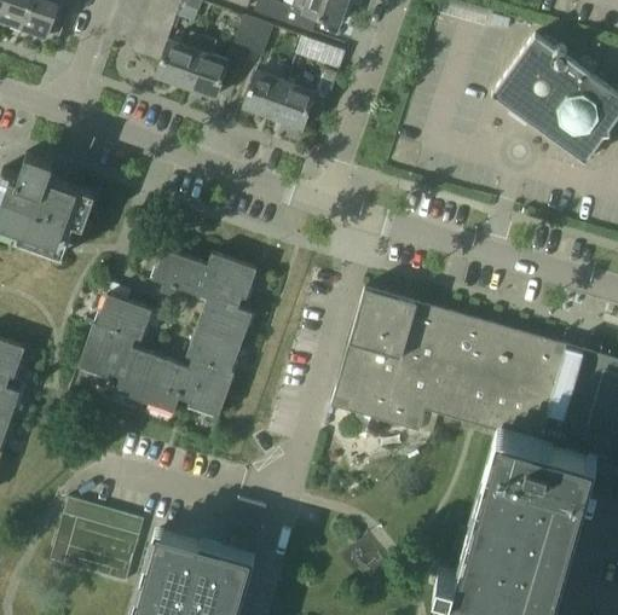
[(4,0),(0,11),(0,22),(21,30),(32,0),(4,0)]
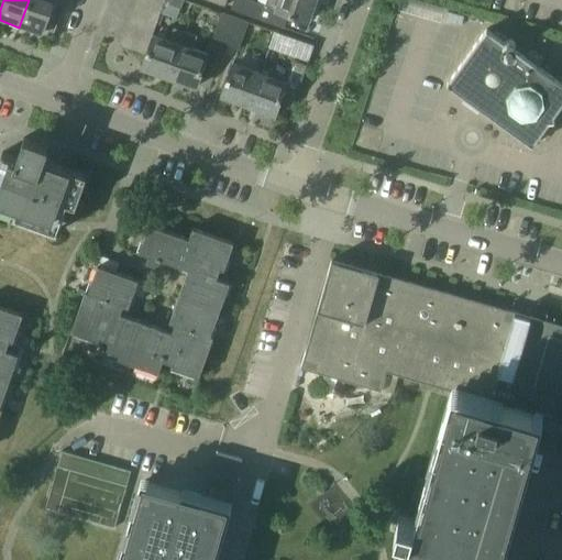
[(29,0),(19,28),(43,35),(44,31),(54,34),(66,0),(29,0)]
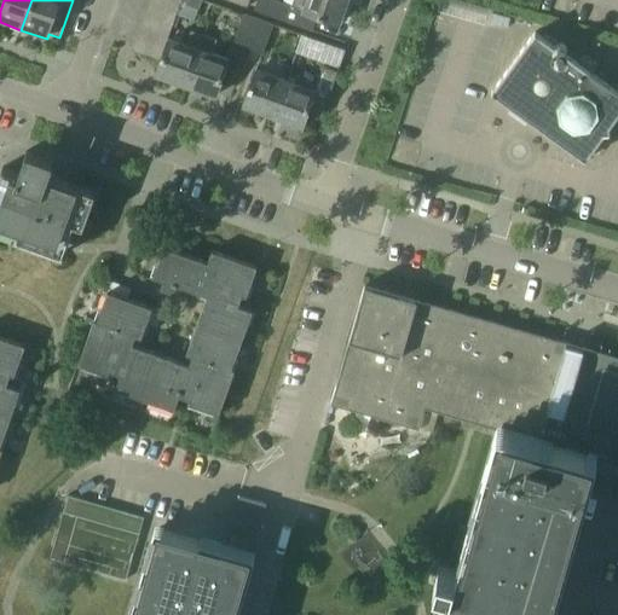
[(152,0),(150,0),(146,12),(174,22),(179,10),(152,0)]
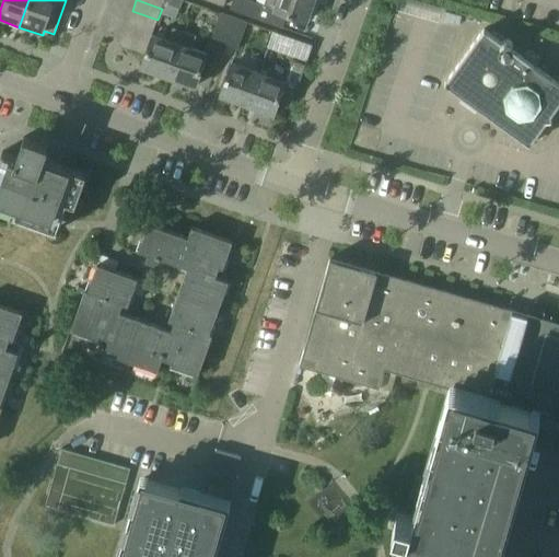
[(165,0),(164,6),(179,11),(183,2),(177,0),(165,0)]
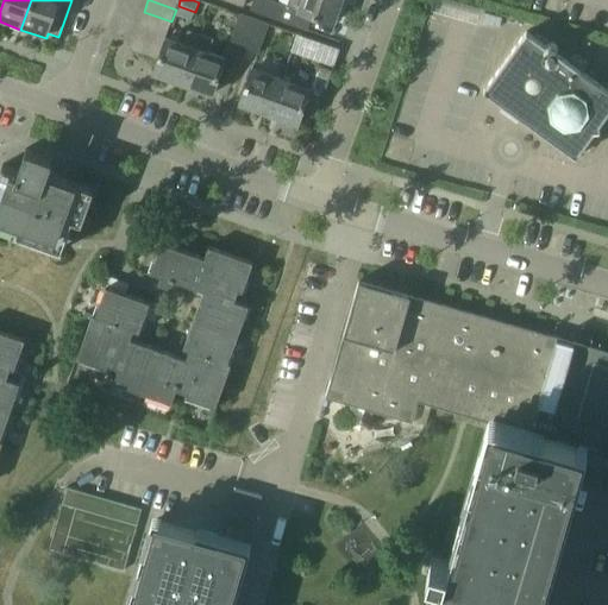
[(245,0),(215,0),(217,0),(243,11),(245,0)]
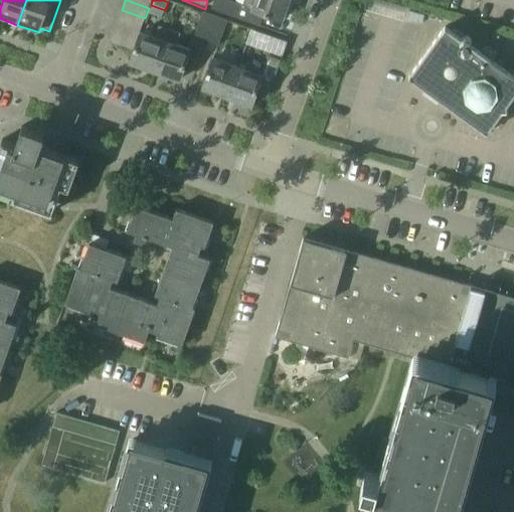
[(289,0),(244,0),(242,6),(224,0),(214,0),(210,11),(259,28),(263,16),(282,22),(289,0)]
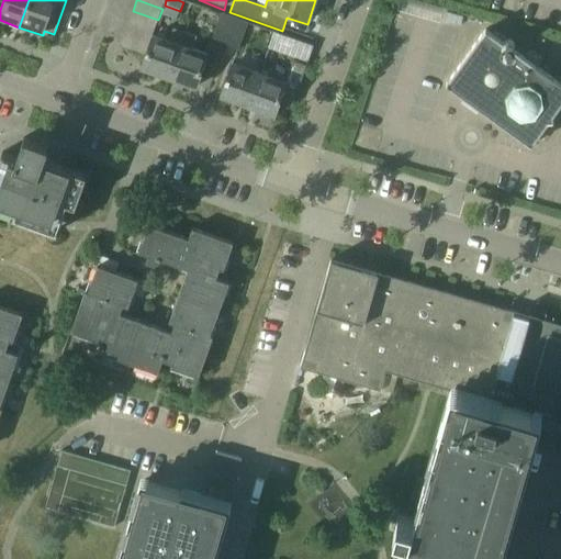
[(133,11),(128,23),(154,33),(158,20),(133,11)]
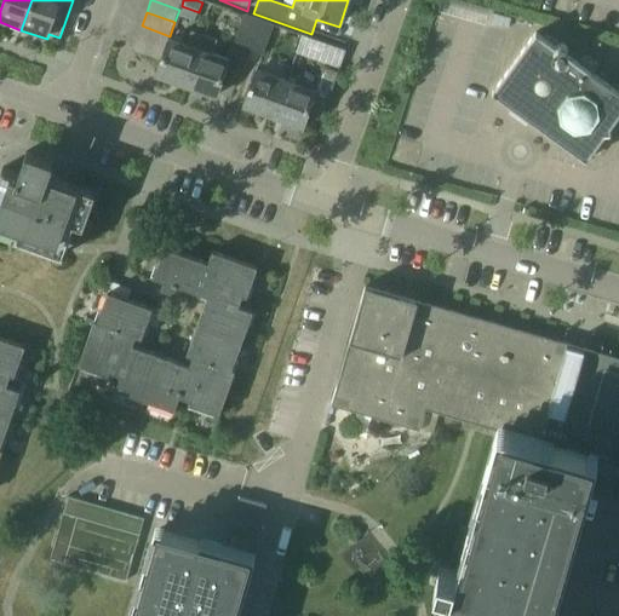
[(233,46),(248,52),(258,22),(244,17),(233,46)]
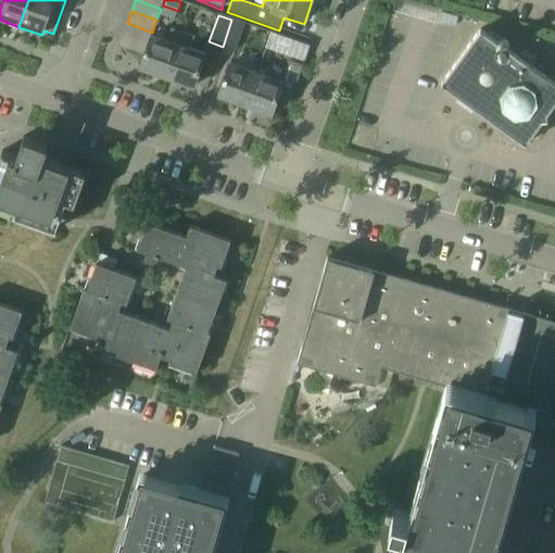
[(231,20),(223,47),(236,51),(244,25),(231,20)]
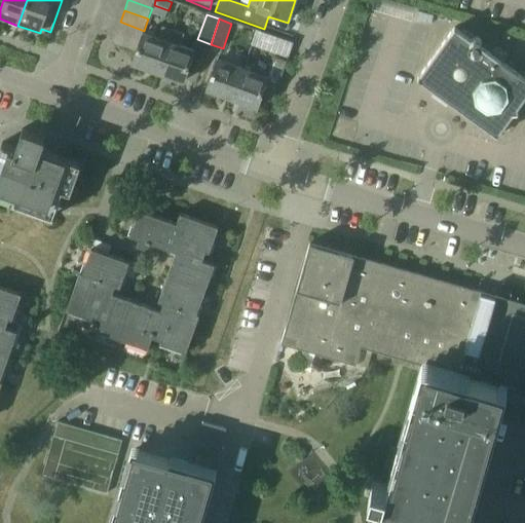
[(120,22),(116,33),(140,42),(144,31),(120,22)]
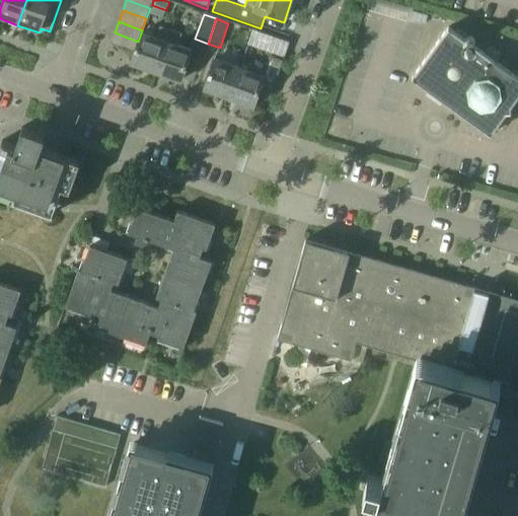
[(130,65),(155,74),(170,31),(160,27),(156,39),(142,33),(130,65)]
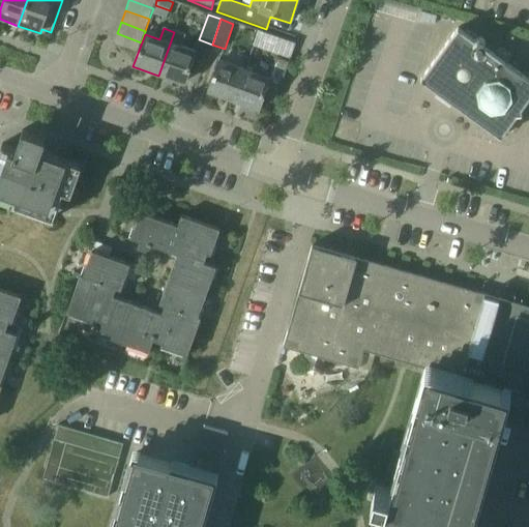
[(458,30),(420,82),(500,140),(528,98),(528,82),(483,49),(485,48),(485,47),(485,46),(485,45),(483,42),(483,41),(482,41),(481,40),(480,40),(478,40),(477,40),(475,40),(475,41),(474,42),(458,30)]
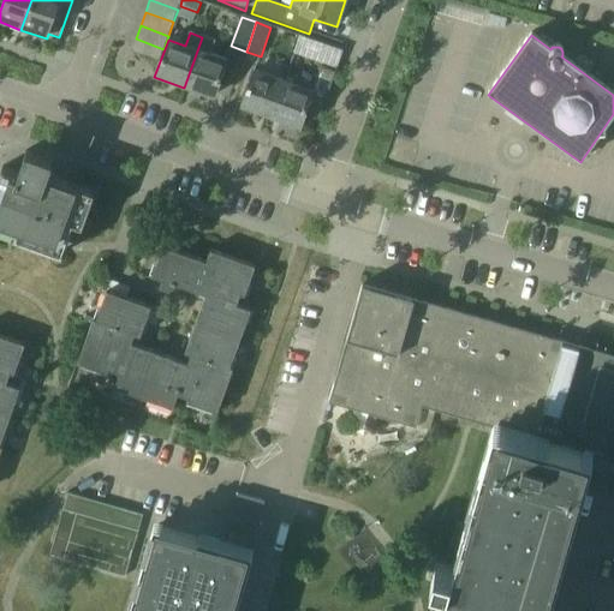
[(202,37),(184,88),(214,99),(226,61),(210,55),(215,41),(202,37)]
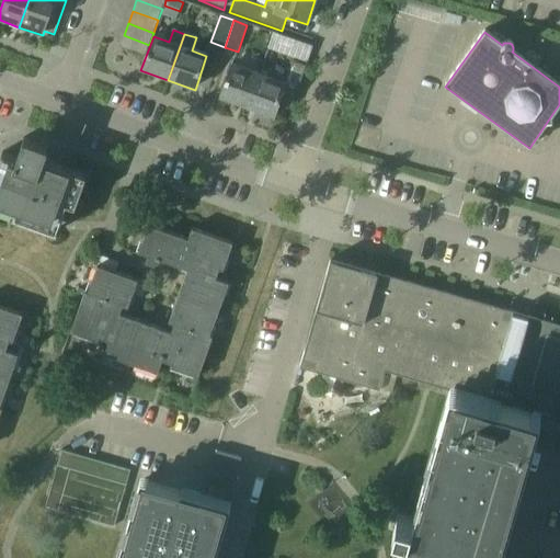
[(300,43),(273,34),(269,47),(295,57),(300,43)]
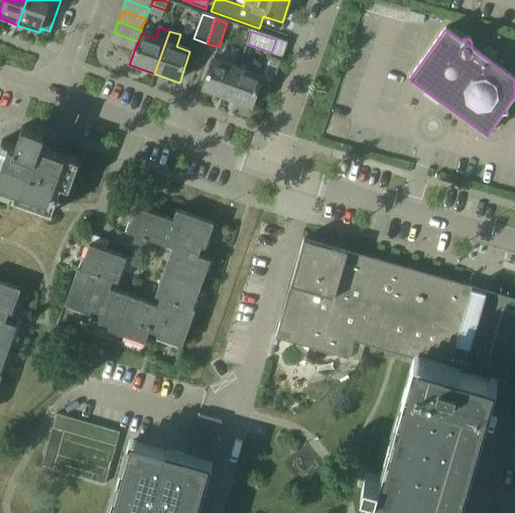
[(137,41),(114,32),(109,44),(132,52),(137,41)]
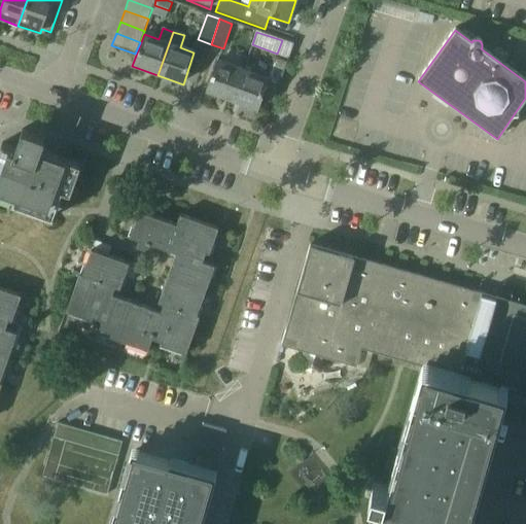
[(244,70),(233,102),(256,110),(261,98),(273,102),(287,64),(274,59),(268,78),(244,70)]
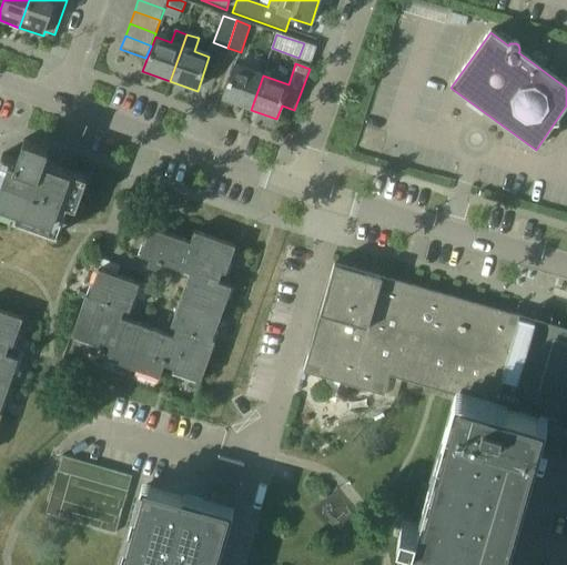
[(222,100),(251,110),(263,76),(234,66),(222,100)]
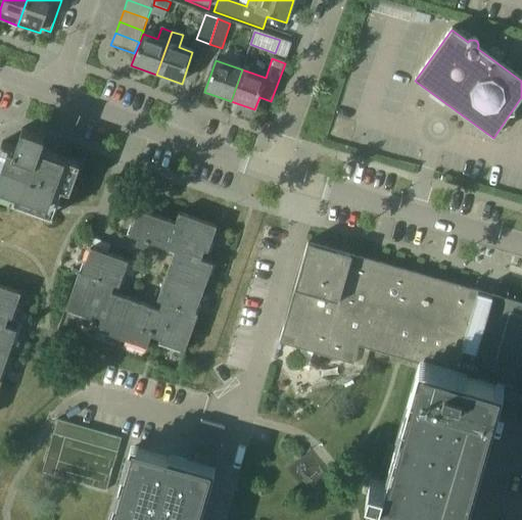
[(11,203),(43,216),(46,206),(55,209),(63,189),(60,188),(63,181),(73,184),(80,164),(41,150),(45,139),(21,130),(15,149),(1,144),(0,147),(0,193),(13,199),(11,203)]
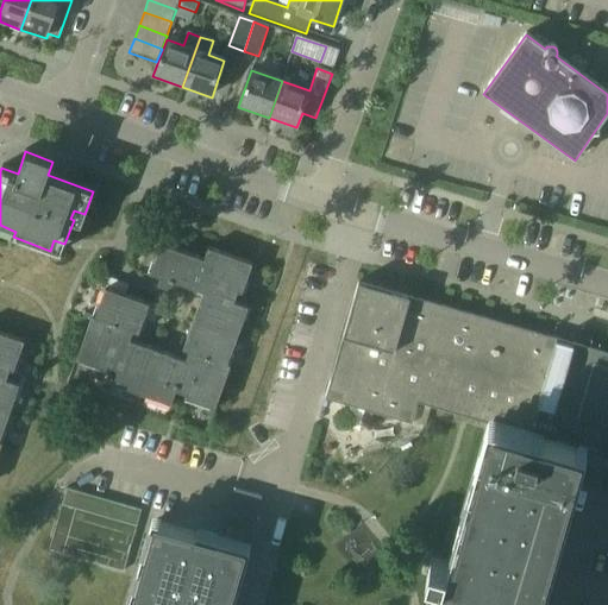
[(124,390),(160,402),(161,398),(171,402),(169,405),(170,407),(176,392),(187,396),(185,401),(186,401),(188,396),(198,399),(196,404),(214,411),(230,366),(223,364),(226,354),(231,355),(244,320),(239,319),(243,308),(248,310),(248,309),(233,303),(237,294),(242,295),(242,294),(238,292),(242,282),(245,283),(252,265),(207,250),(204,260),(161,246),(154,264),(158,265),(155,276),(150,275),(150,276),(202,294),(182,351),(189,353),(186,361),(130,342),(132,333),(138,335),(149,306),(105,290),(99,308),(102,309),(99,320),(92,317),(76,361),(94,367),(96,364),(106,367),(105,371),(106,372),(107,367),(118,371),(113,385),(114,386),(116,382),(125,385),(124,390)]
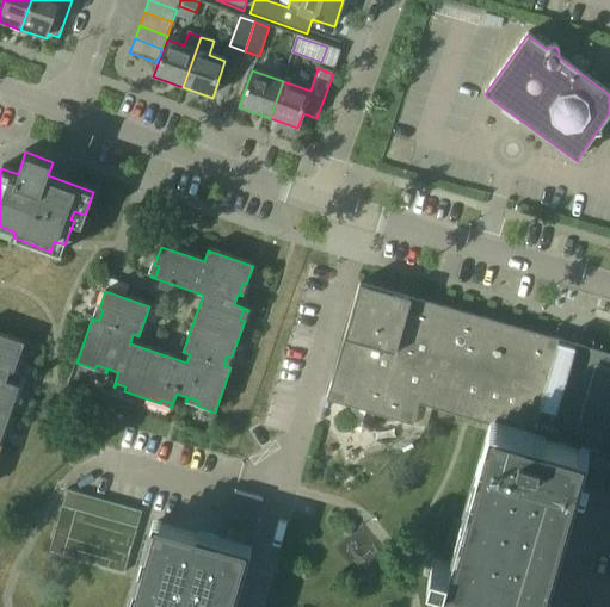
[(161,282),(158,291),(177,298),(180,287),(161,282)]
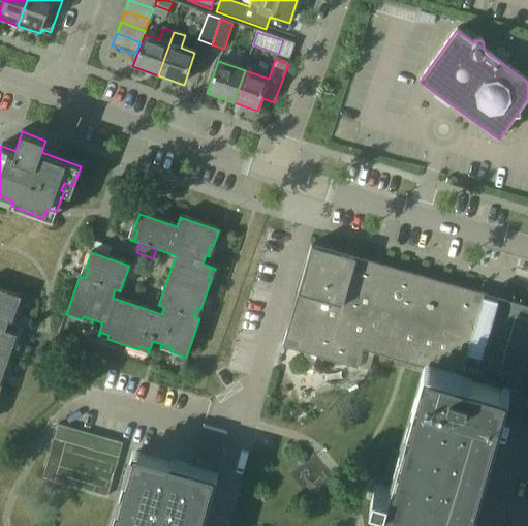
[(311,246),(282,347),(358,369),(363,350),(386,268),(352,258),(340,254),(311,246)]
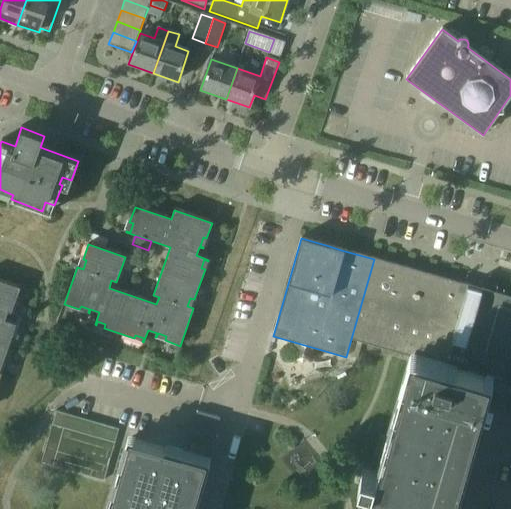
[(374,259),(351,339),(413,358),(413,356),(491,378),(490,381),(500,384),(500,385),(510,388),(510,298),(488,292),(465,285),(374,259)]
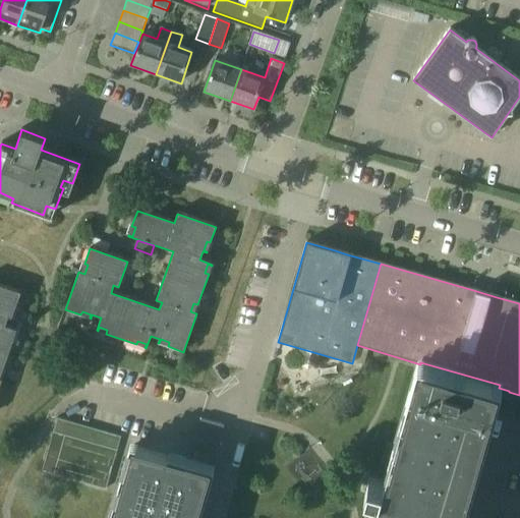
[(0,385),(2,380),(0,379),(0,369),(2,370),(13,340),(9,339),(12,330),(16,332),(16,331),(4,326),(7,317),(11,319),(11,318),(8,315),(11,307),(14,308),(20,293),(0,285),(0,385)]
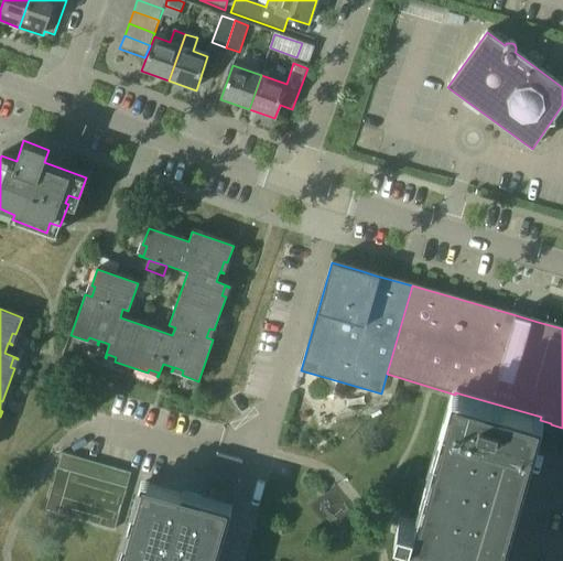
[(495,560),(502,538),(505,538),(506,536),(502,536),(510,508),(513,509),(515,506),(511,506),(519,478),(522,479),(522,476),(520,476),(528,449),(530,450),(531,448),(528,446),(537,419),(540,420),(541,417),(455,392),(455,395),(454,396),(457,396),(450,423),(446,423),(446,425),(448,425),(441,453),(437,452),(437,455),(440,455),(432,483),(430,482),(429,485),(432,485),(424,513),(421,511),(420,514),(423,515),(420,527),(414,526),(412,525),(413,522),(397,518),(393,532),(409,537),(409,535),(411,536),(417,537),(417,540),(415,542),(412,541),(411,546),(414,546),(410,560),(209,560),(214,549),(216,540),(219,541),(219,539),(217,538),(224,515),(226,516),(228,509),(225,508),(205,503),(201,502),(201,503),(199,503),(196,514),(179,508),(183,496),(182,496),(148,486),(143,485),(142,487),(144,487),(141,499),(142,499),(138,516),(134,515),(134,517),(137,518),(133,530),(132,529),(128,545),(127,545),(126,547),(129,548),(126,559),(122,558),(121,560),(495,560)]
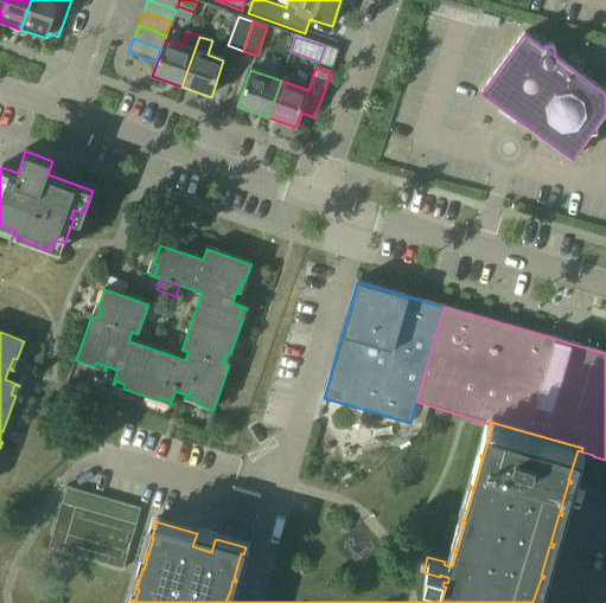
[(221,537),(221,540),(242,546),(242,543),(246,531),(224,525),(221,537)]
